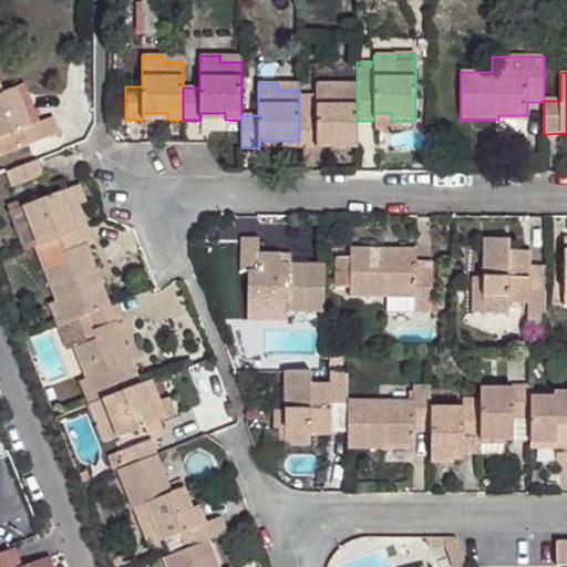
[(340,147),(357,147),(357,121),(357,91),(337,91),(337,84),(316,84),(316,96),(299,96),(299,141),(299,148),(316,148),(316,141),(340,141),(340,147)]
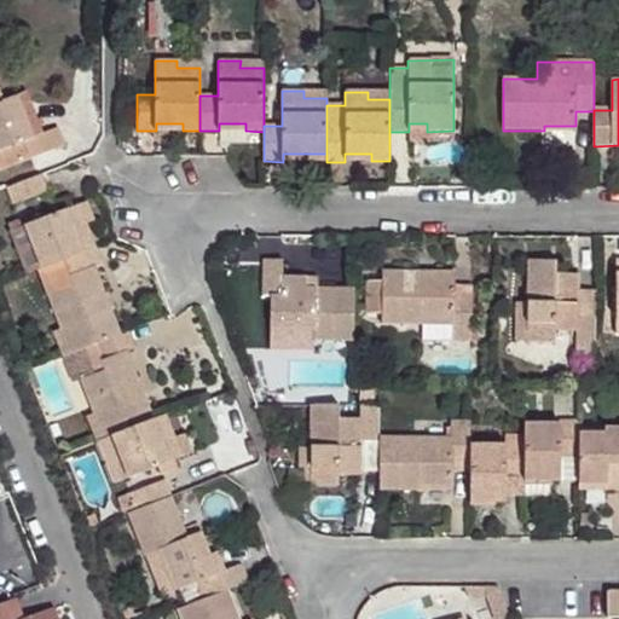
[(0,171),(64,146),(58,128),(41,134),(33,137),(25,119),(17,96),(3,102),(0,94),(0,171)]
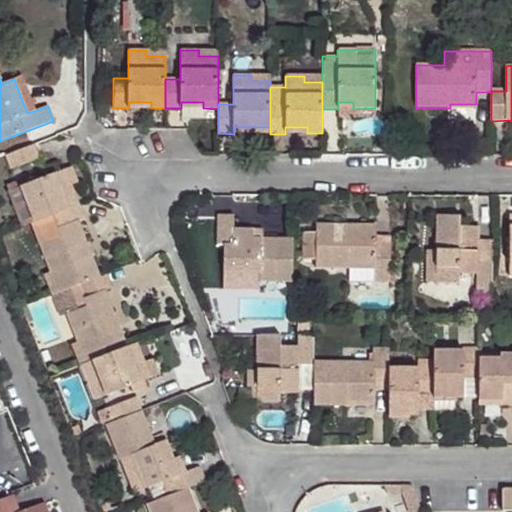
[(28,96),(21,98),(27,113),(34,111),(28,96)]
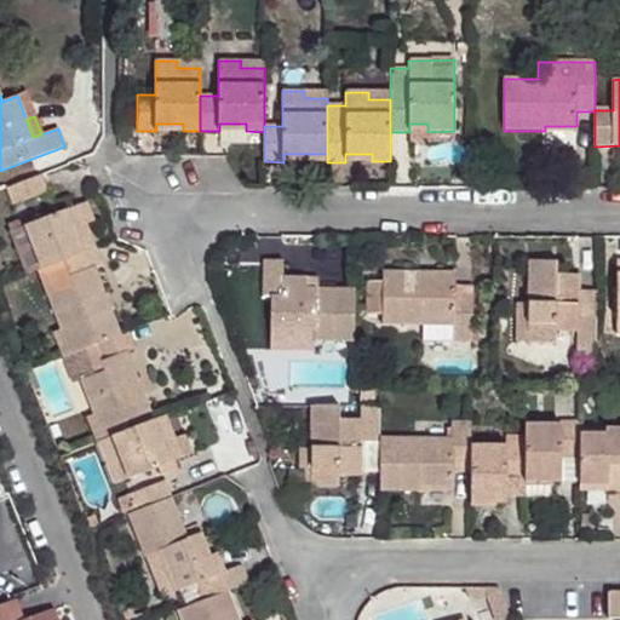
[(409,124),(409,132),(409,141),(454,139),(454,131),(428,132),(428,124),(409,124)]
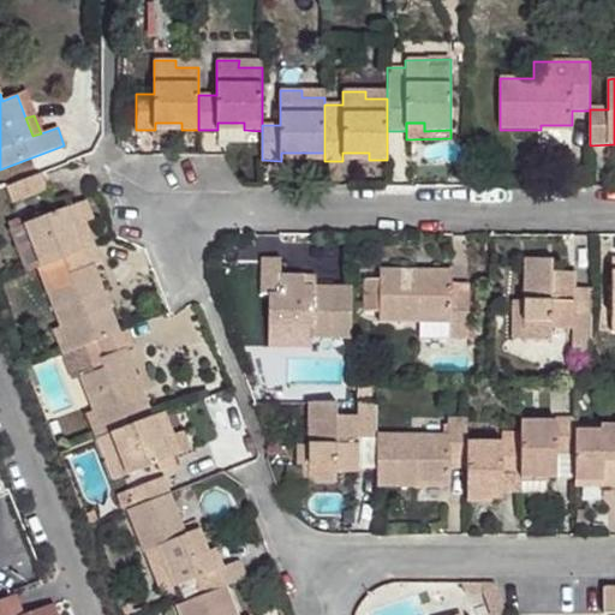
[(47,191),(41,173),(7,186),(15,203),(47,191)]
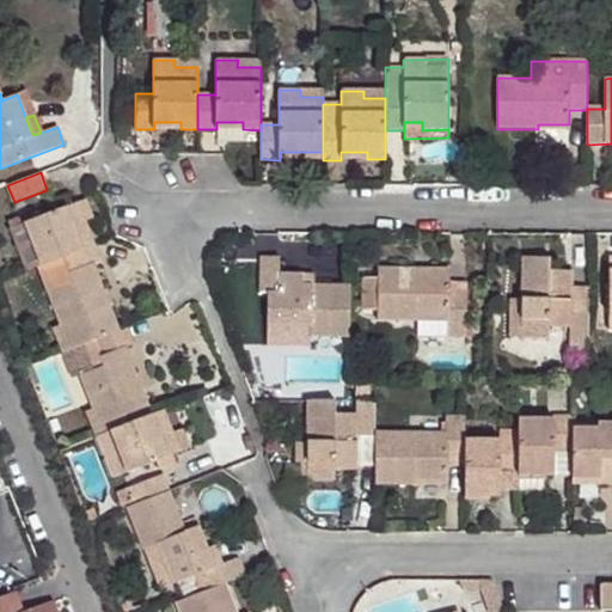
[(24,222),(41,264),(84,249),(74,226),(84,222),(77,203),(73,204),(69,195),(51,202),(55,212),(24,222)]
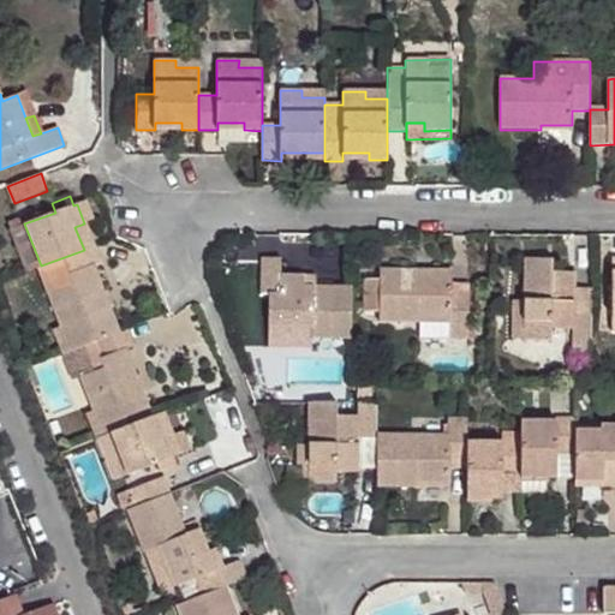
[(88,201),(77,204),(84,224),(95,220),(88,201)]
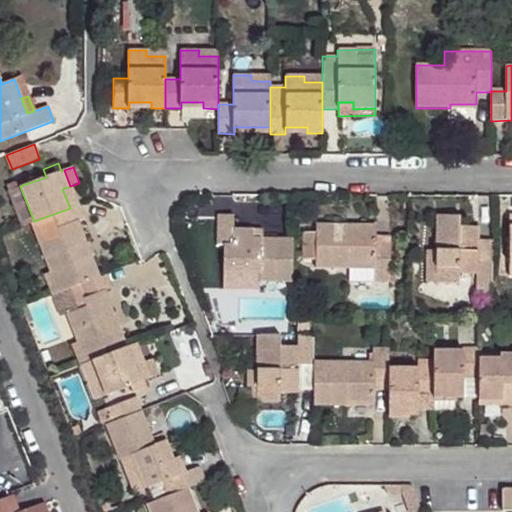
[(34,221),(20,186),(9,191),(22,226),(32,222),(34,221)]
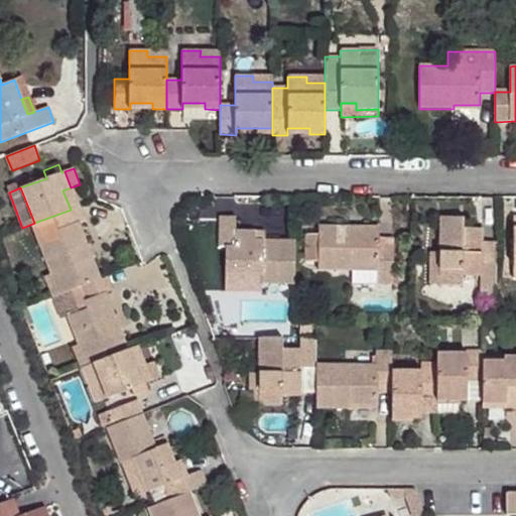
[(78,207),(71,187),(62,190),(71,210),(78,207)]
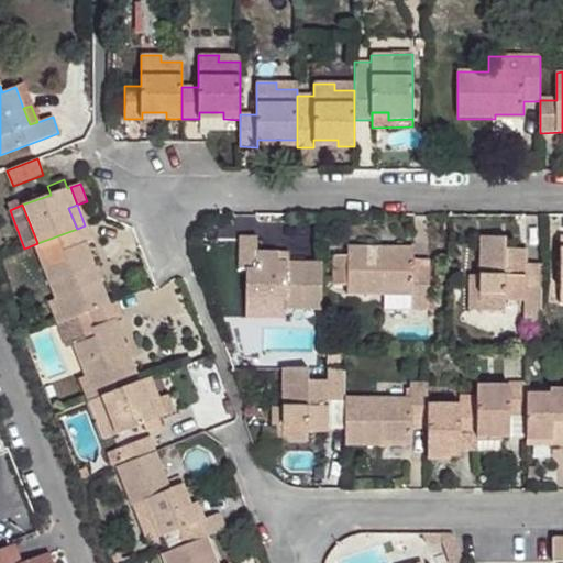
[(37,243),(35,244),(56,299),(65,321),(78,317),(110,305),(101,282),(97,283),(92,269),(96,268),(86,243),(94,241),(87,225),(85,225),(77,229),(37,243)]
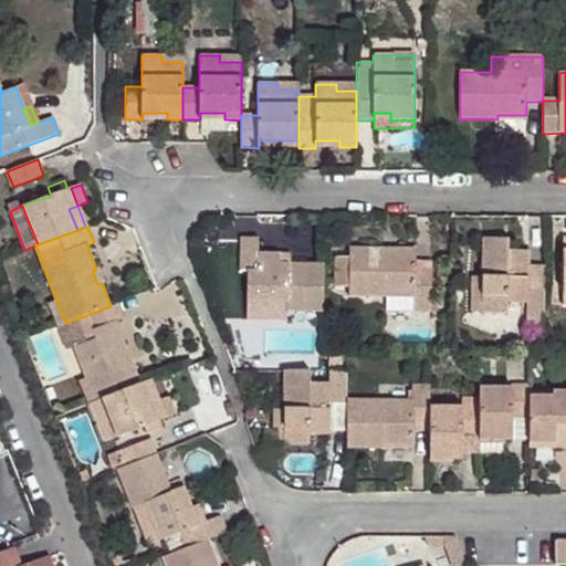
[(323,312),(324,263),(291,263),(281,262),(281,252),(259,252),(259,237),(241,236),(241,270),(248,271),(247,318),(287,320),(287,311),(323,312)]
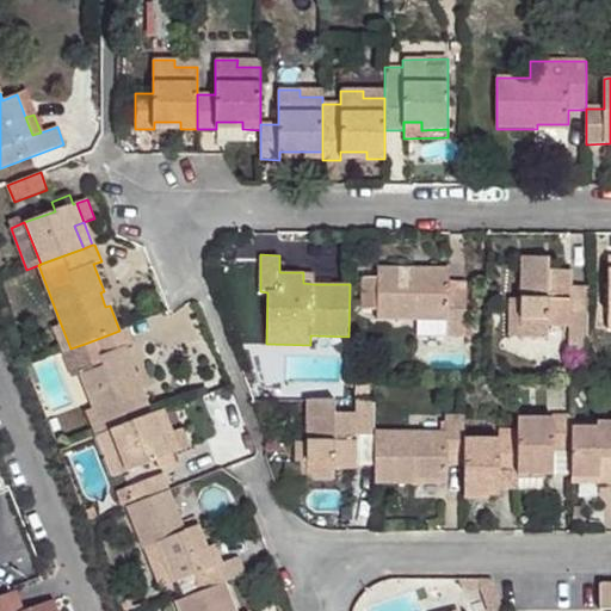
[(587,350),(590,287),(572,287),(572,271),(549,271),(550,258),(522,257),(520,300),(510,300),(508,337),(547,338),(548,326),(569,327),(568,350),(587,350)]
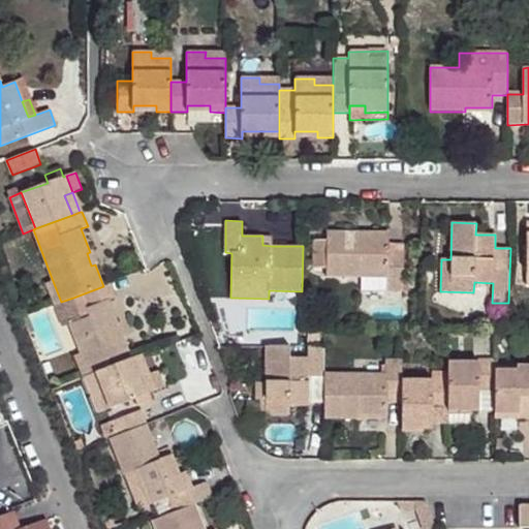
[(389,260),(389,234),(328,232),(328,240),(313,240),(313,268),(328,268),(328,276),(362,276),(362,274),(387,274),(387,290),(403,290),(403,260),(389,260)]
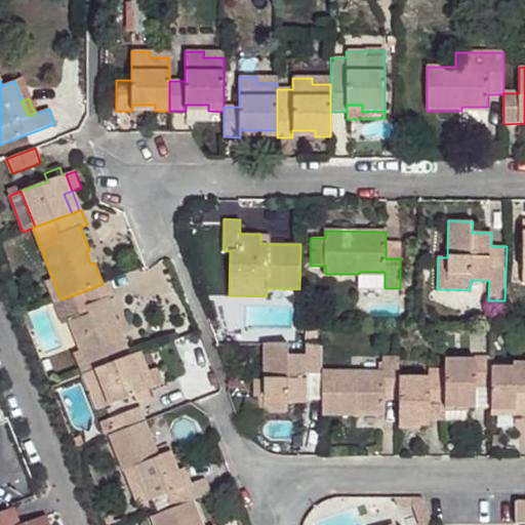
[(270,235),(260,234),(260,243),(270,244),(270,235)]
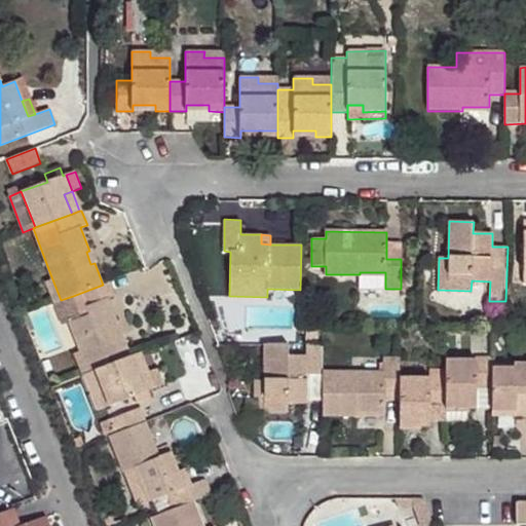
[(386,259),(401,259),(401,242),(386,242),(386,259)]
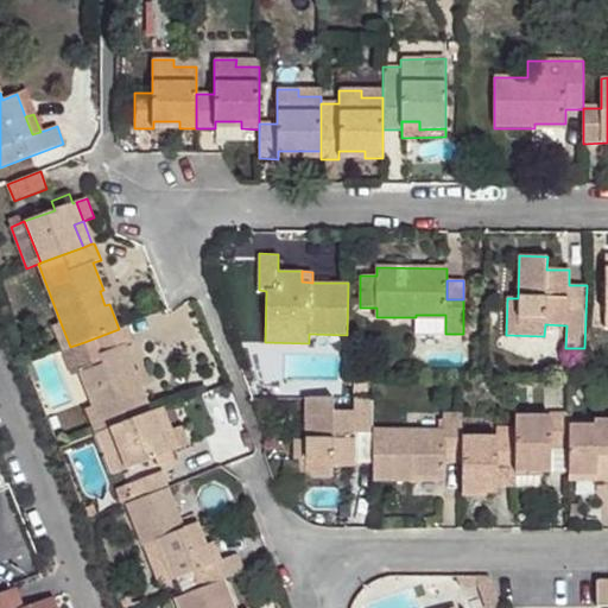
[(107,289),(103,290),(100,291),(105,305),(113,303),(107,289)]
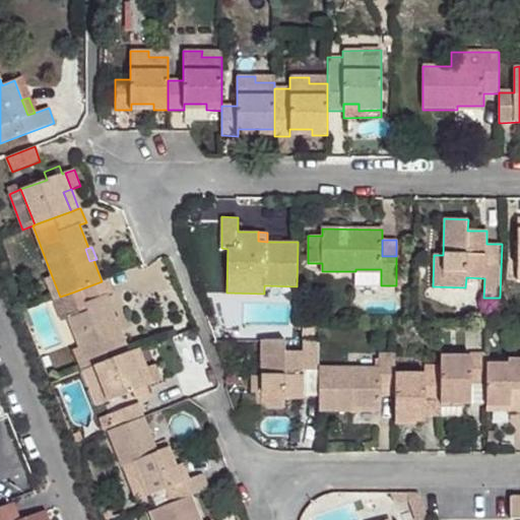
[(355,269),(355,271),(355,285),(381,285),(381,269),(355,269)]
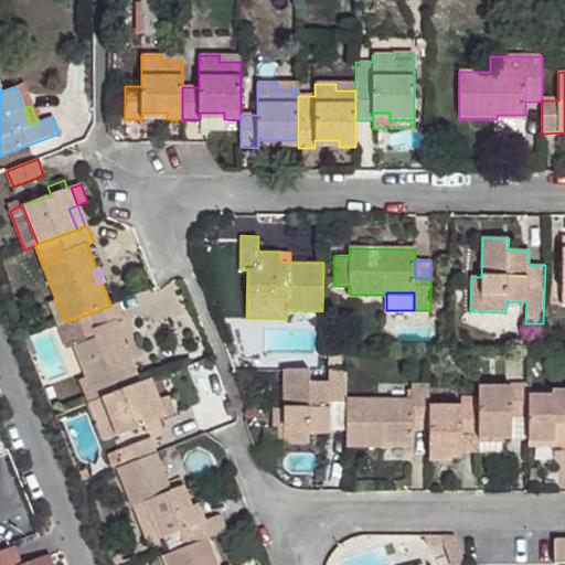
[(57,326),(65,322),(56,300),(49,302),(57,326)]
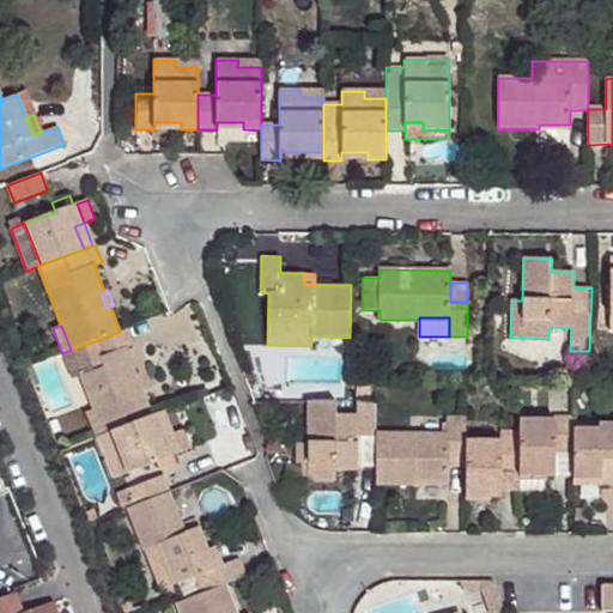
[(127,328),(120,332),(85,345),(95,370),(83,375),(96,410),(105,434),(152,416),(143,390),(138,393),(132,377),(137,376),(126,349),(133,345),(127,328)]
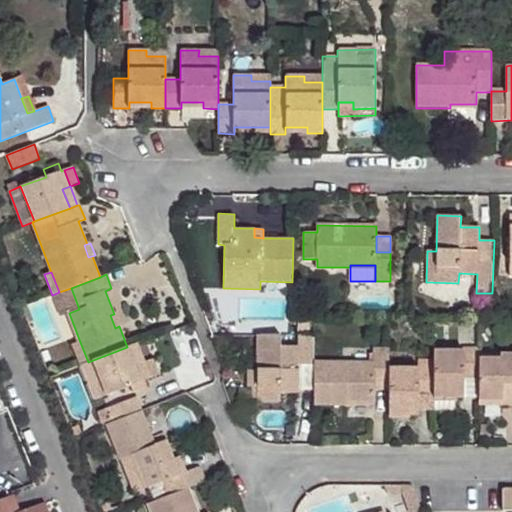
[(59,292),(52,295),(61,316),(69,313),(79,309),(71,288),(59,292)]
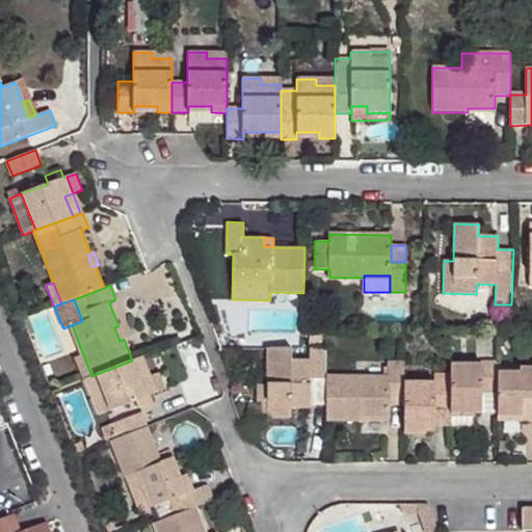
[(27,317),(22,319),(28,336),(34,334),(27,317)]
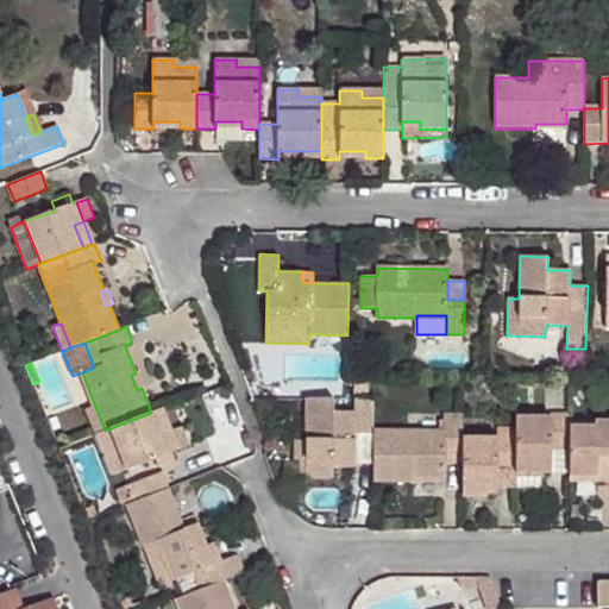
[(136,374),(131,375),(137,390),(142,388),(145,387),(139,371),(136,374)]
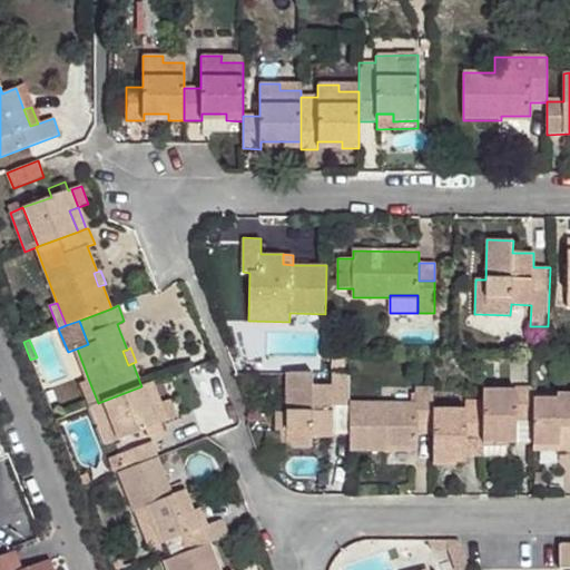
[(350,403),(350,373),(332,373),(332,385),(312,385),(312,373),(286,373),(286,412),(286,448),(312,448),(312,436),(333,436),(332,405),(350,405),(350,403)]
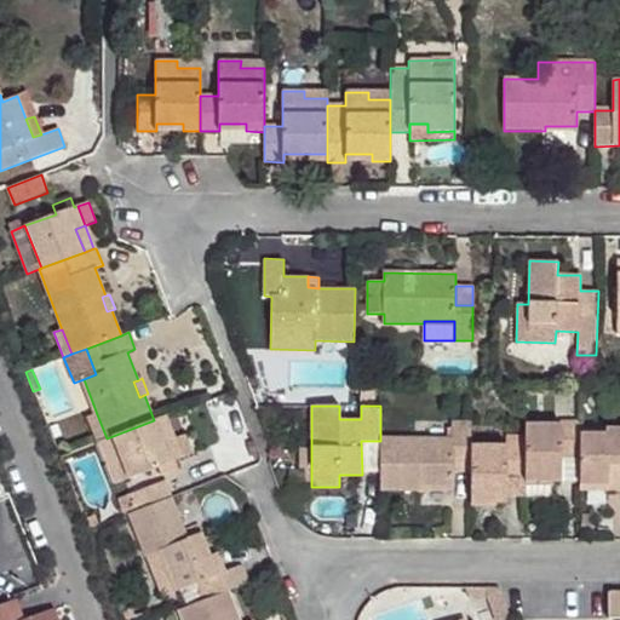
[(107,438),(97,414),(90,418),(98,441),(107,438)]
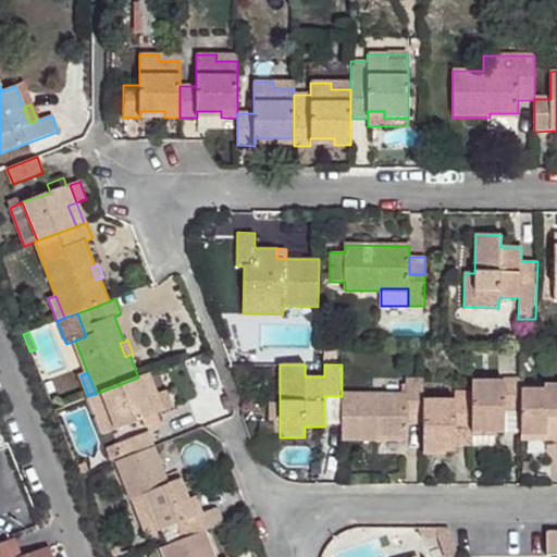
[(147,374),(138,378),(147,398),(155,395),(147,374)]
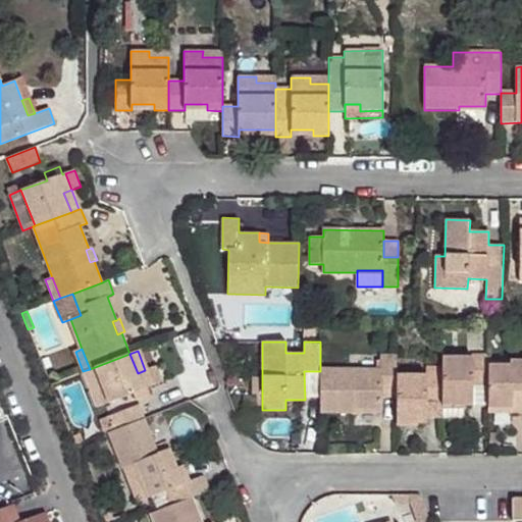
[(138,373),(129,354),(90,369),(83,371),(97,408),(134,394),(136,400),(150,395),(147,388),(151,386),(145,370),(138,373)]
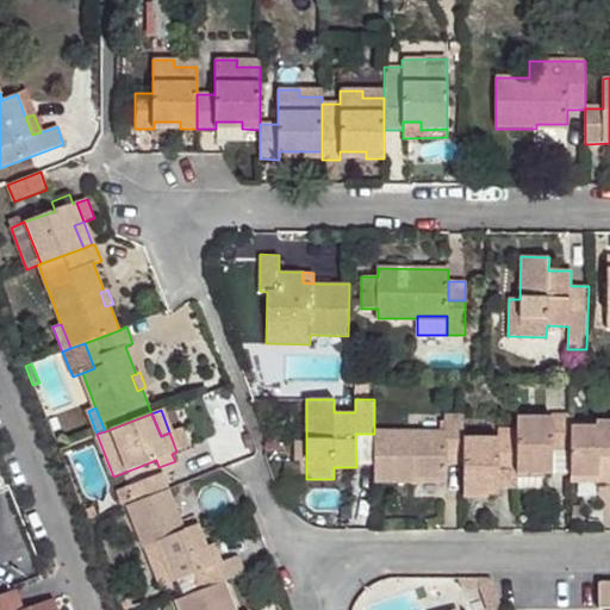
[(517,417),(517,429),(517,435),(517,472),(517,474),(553,474),(553,449),(571,449),(571,427),(571,422),(571,414),(552,414),(552,417),(517,417)]
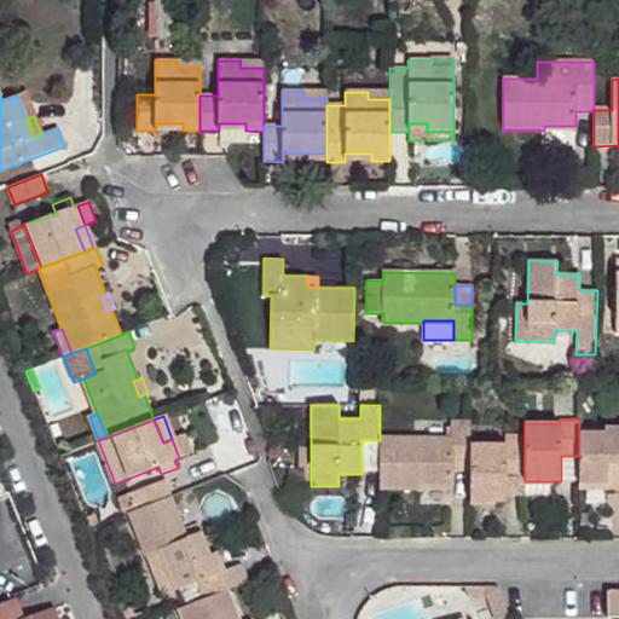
[(380,438),(380,440),(380,490),(418,490),(418,485),(450,486),(450,458),(470,458),(470,444),(470,422),(451,422),(451,439),(380,438)]
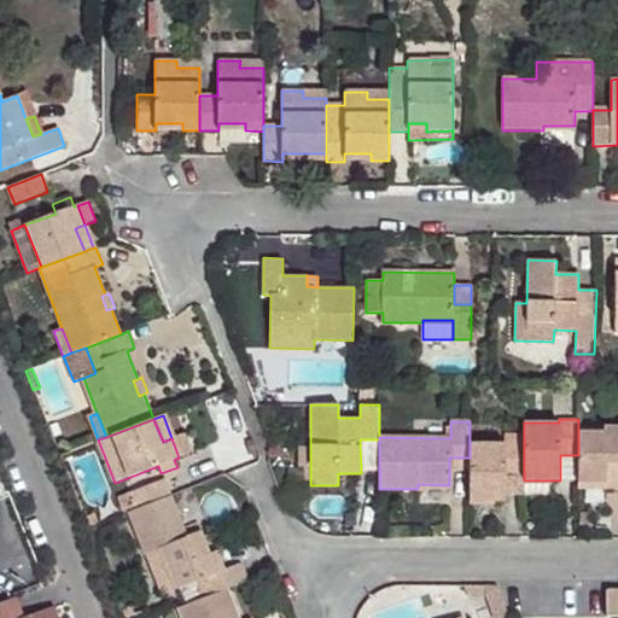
[(604,490),(617,490),(617,427),(604,427),(604,432),(578,432),(578,455),(578,484),(604,484),(604,490)]
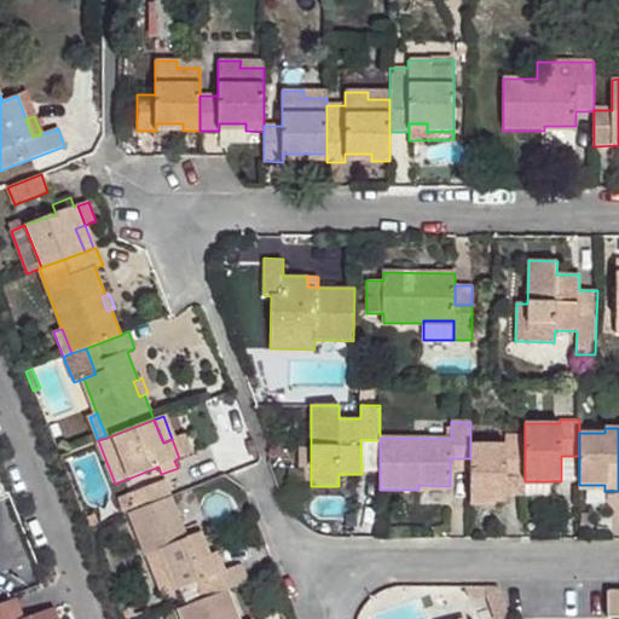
[(184,434),(172,439),(179,458),(191,453),(184,434)]
